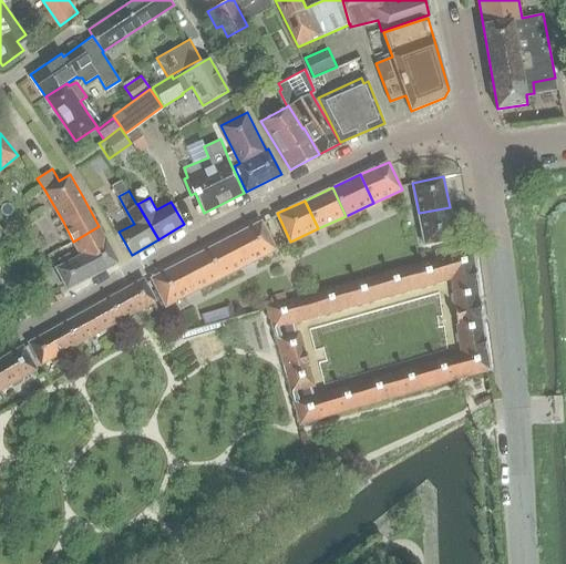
[(424,244),(455,237),(450,207),(419,213),(424,244)]
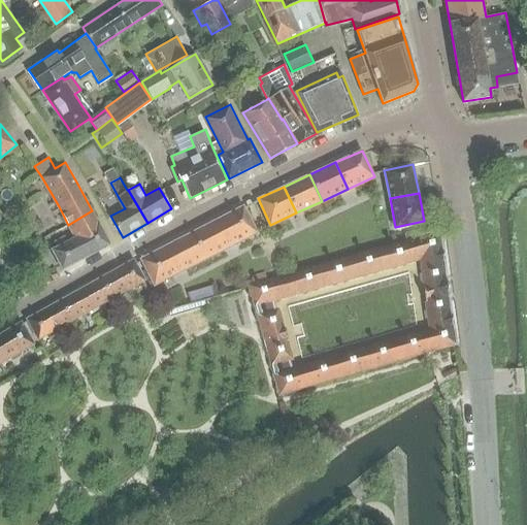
[(231,245),(257,232),(243,206),(218,219),(231,245)]
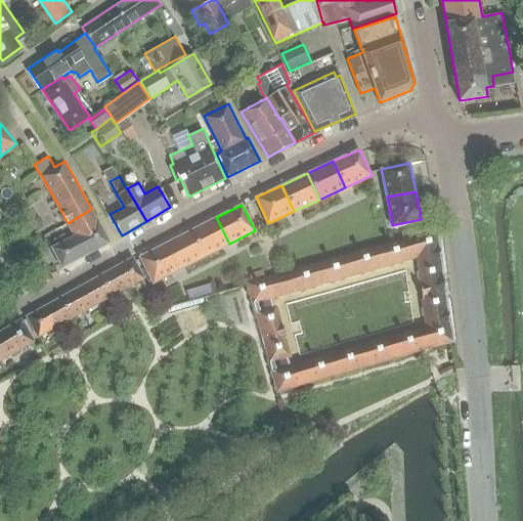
[(68,223),(75,235),(67,239),(62,231),(51,237),(55,245),(51,247),(62,267),(110,243),(91,209),(68,223)]
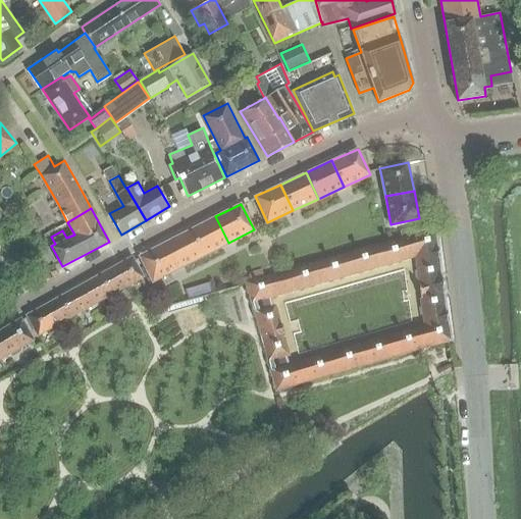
[(203,256),(228,243),(215,216),(190,229),(203,256)]
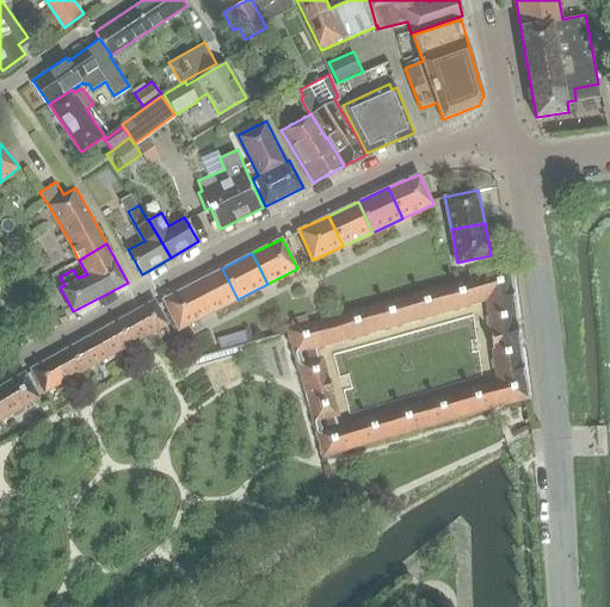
[(492,334),(518,327),(518,321),(510,266),(491,272),(488,264),(468,268),(470,278),(478,276),(481,301),(487,298),(492,334)]
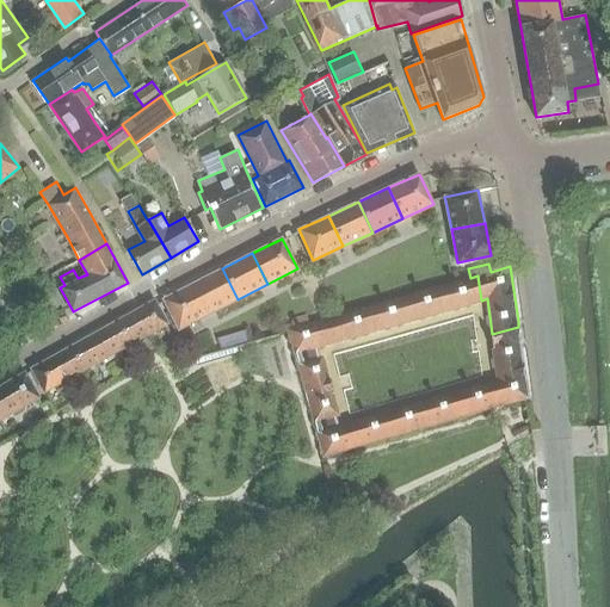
[(209,314),(238,299),(222,268),(193,284),(209,314)]
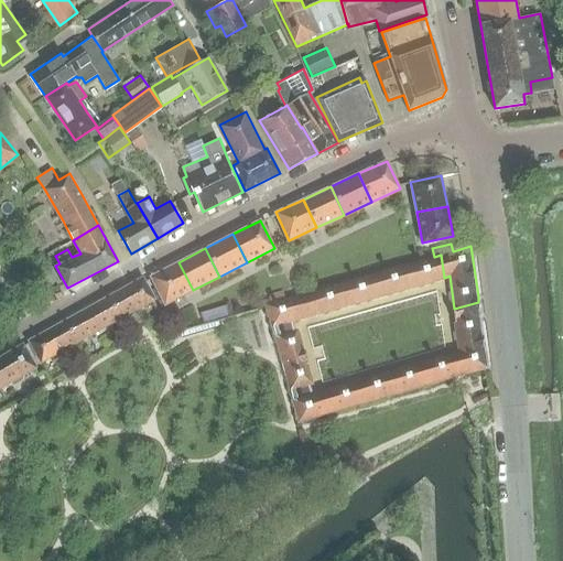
[(413,286),(444,278),(441,255),(434,257),(409,263),(413,286)]
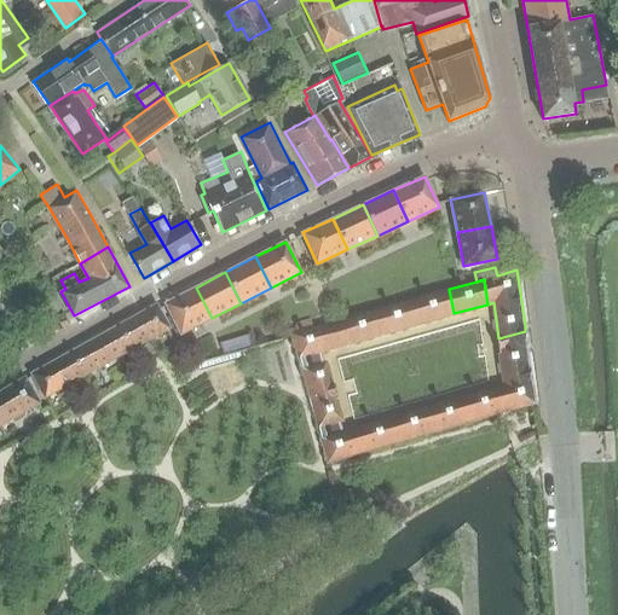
[(182,334),(212,318),(196,288),(166,303),(182,334)]
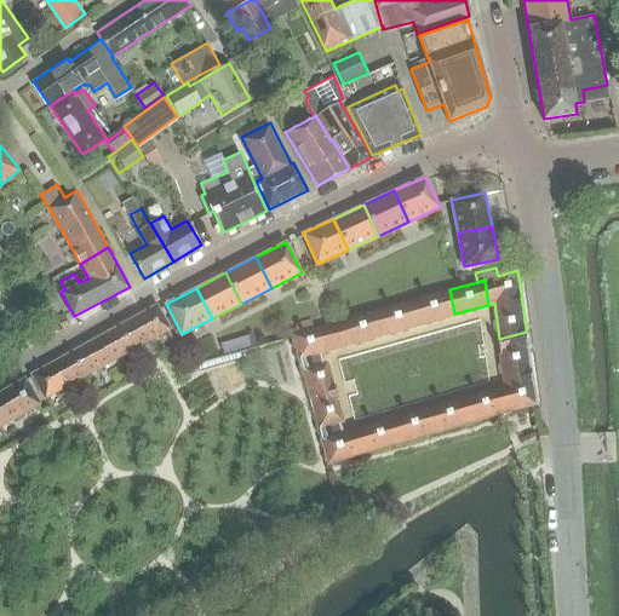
[(419,323),(454,314),(450,289),(414,299),(419,323)]
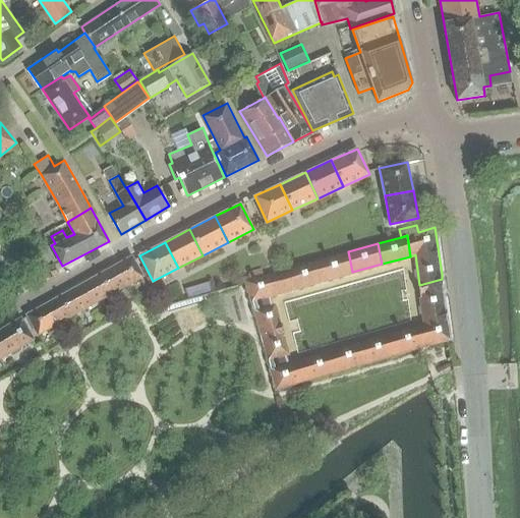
[(321,281),(352,272),(348,251),(318,261),(321,281)]
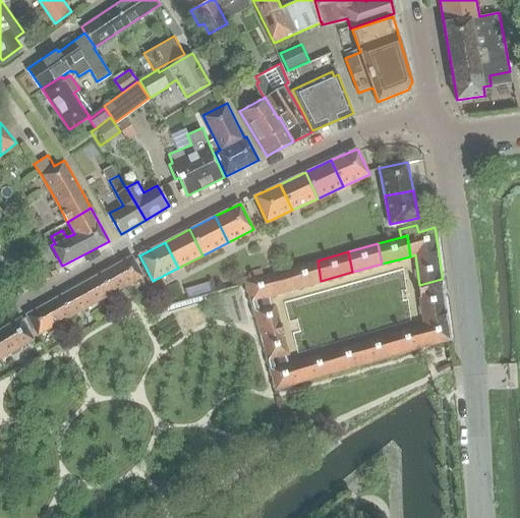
[(108,295),(142,276),(133,259),(132,255),(97,275),(108,295)]
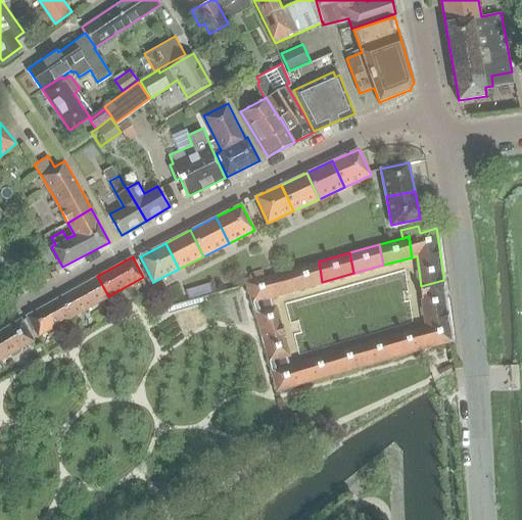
[(293,290),(322,282),(319,262),(287,270),(293,290)]
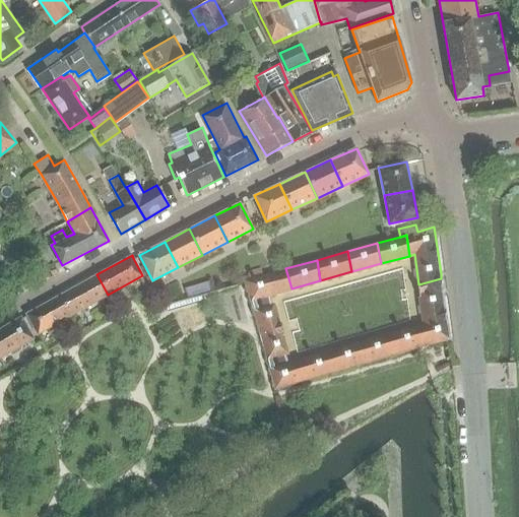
[(285,291),(279,270),(264,274),(261,267),(248,270),(250,278),(246,279),(250,294),(258,292),(260,298),(272,295),(285,291)]
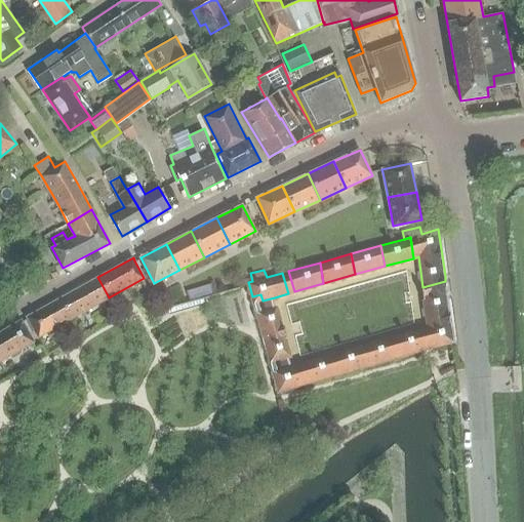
[(285,272),(282,273),(288,293),(291,292),(294,291),(288,271),(285,272)]
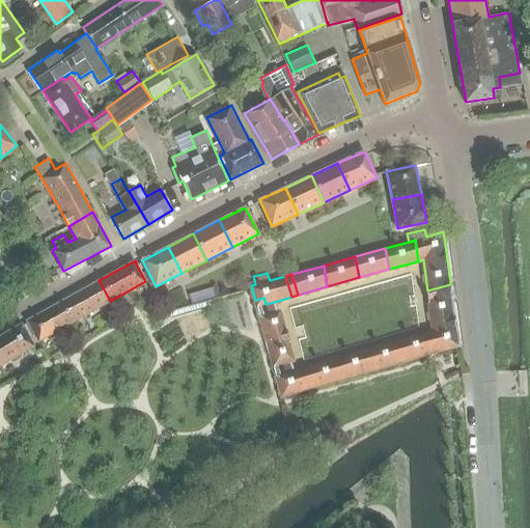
[(75,321),(110,301),(99,280),(63,300),(75,321)]
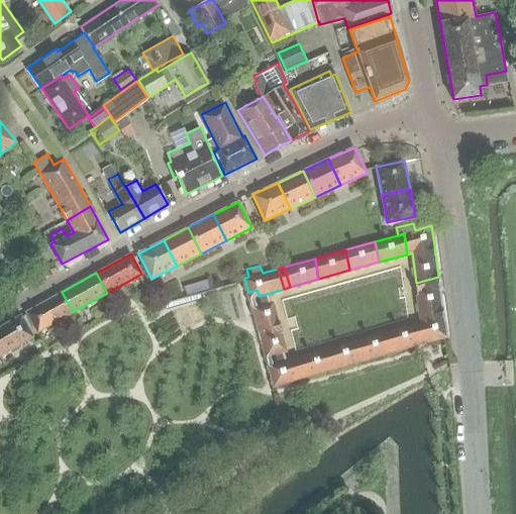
[(438,277),(416,283),(417,289),(417,295),(440,289),(439,283),(438,277)]
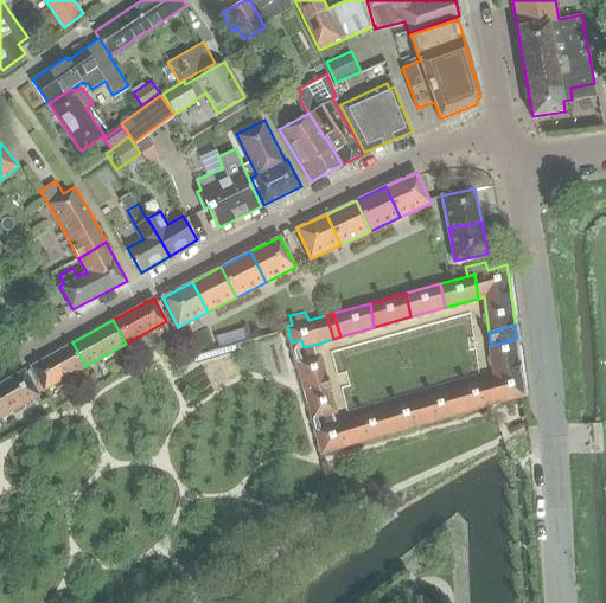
[(244,338),(241,327),(214,334),(217,346),(244,338)]
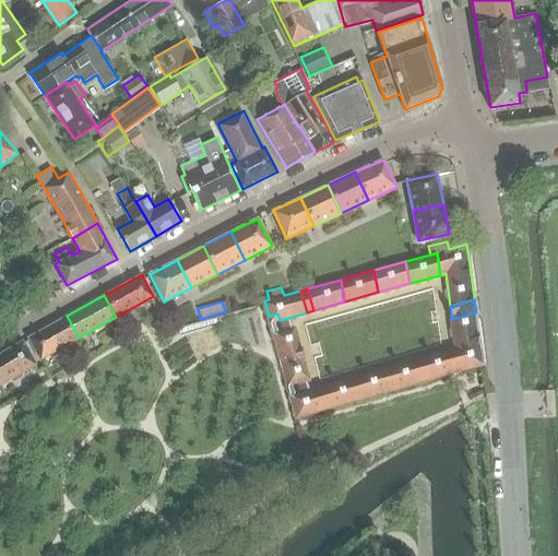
[(454,336),(478,329),(477,317),(476,312),(451,319),(454,336)]
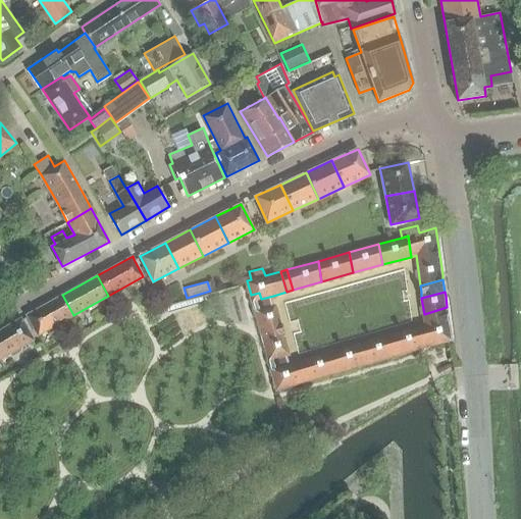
[(273,296),(261,299),(259,293),(251,295),(259,324),(279,319),(273,296)]
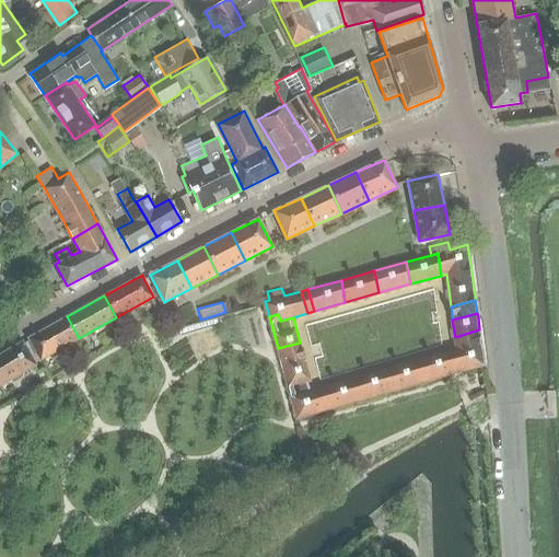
[(41,359),(79,338),(67,316),(28,337),(41,359)]
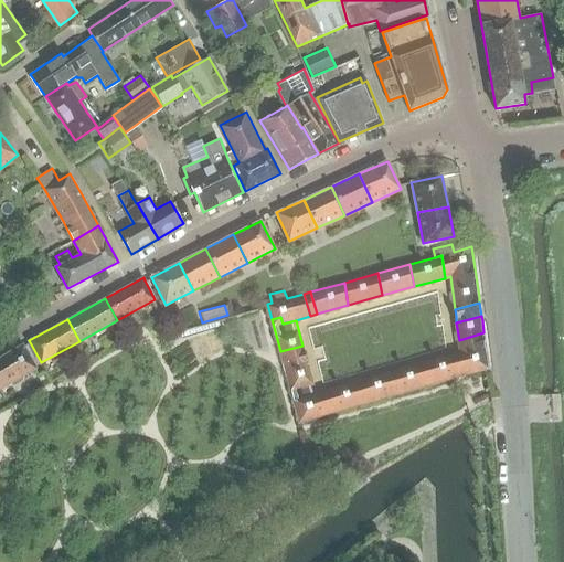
[(459,377),(489,368),(483,332),(459,340),(460,352),(456,353),(459,377)]
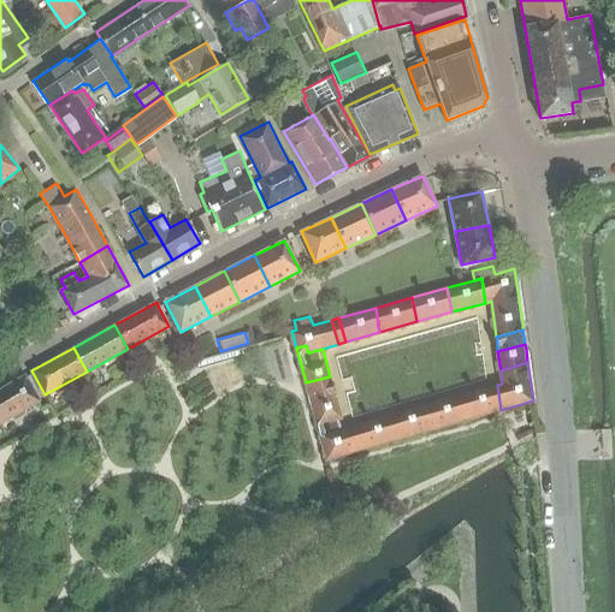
[(0,420),(1,423),(40,400),(25,374),(0,388),(0,420)]
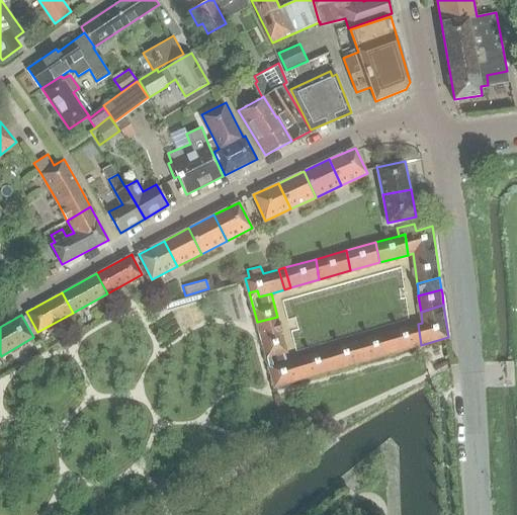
[(262,342),(282,337),(277,317),(257,322),(262,342)]
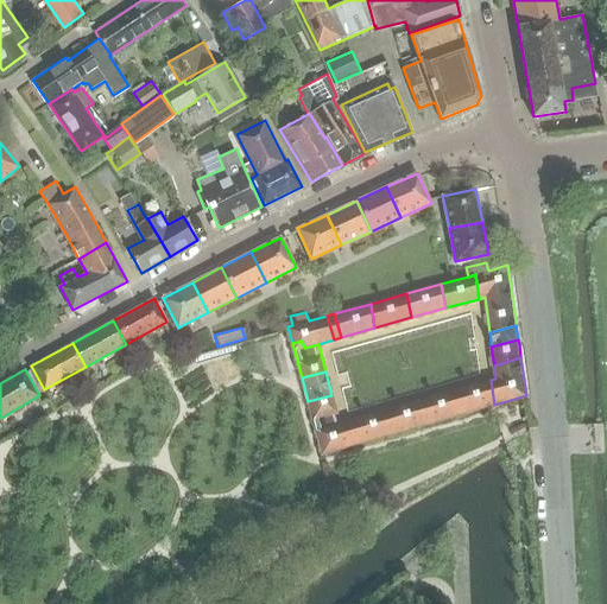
[(460,414),(494,405),(491,380),(456,389),(460,414)]
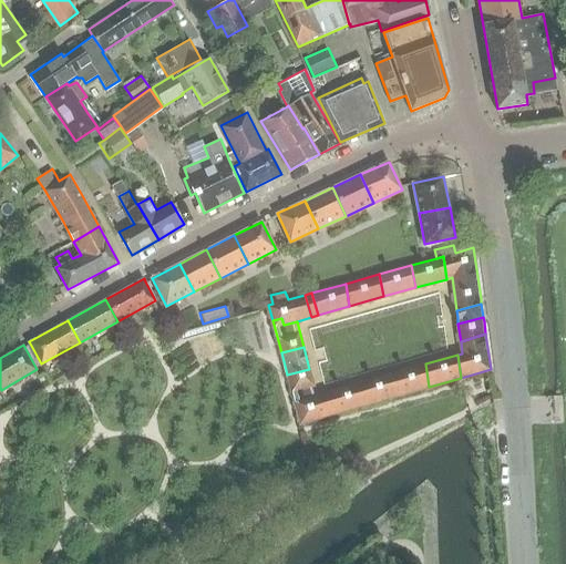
[(397,396),(429,387),(425,363),(393,372),(397,396)]
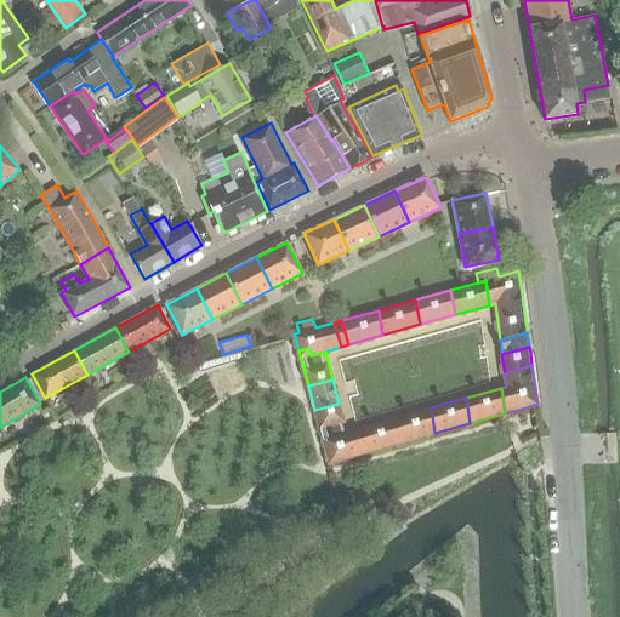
[(333,435),(347,432),(339,404),(314,410),(324,446),(335,443),(333,435)]
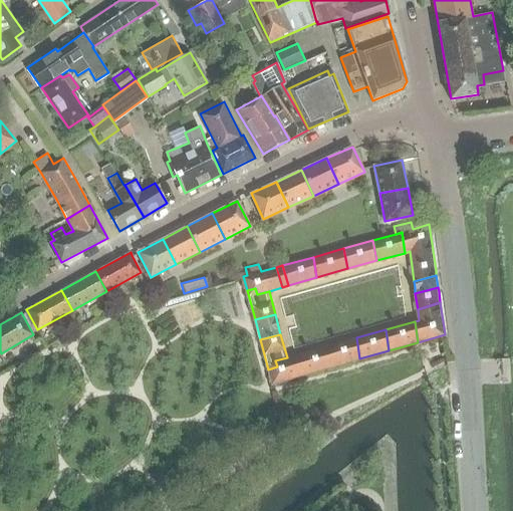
[(330,366),(359,358),(356,337),(327,345),(330,366)]
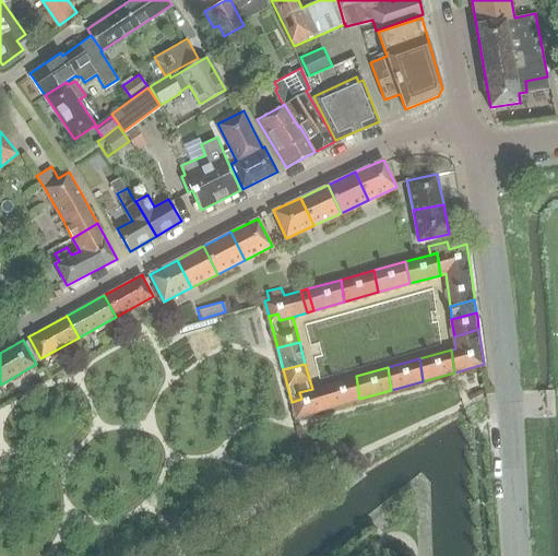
[(328,409),(359,399),(356,376),(322,386),(328,409)]
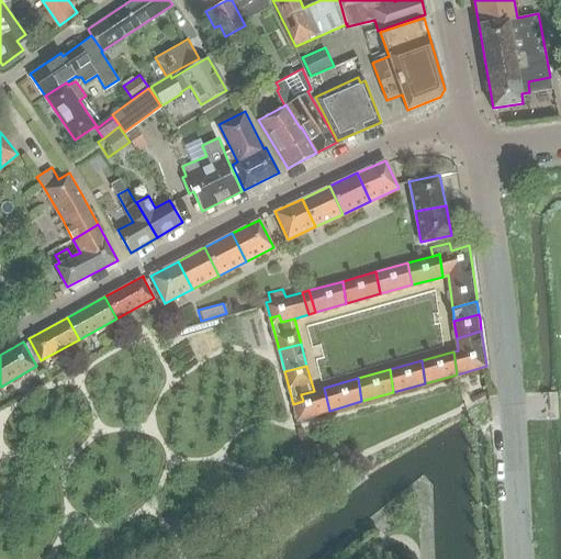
[(298,420),(329,411),(324,388),(314,391),(301,394),(303,401),(293,404),(298,420)]
